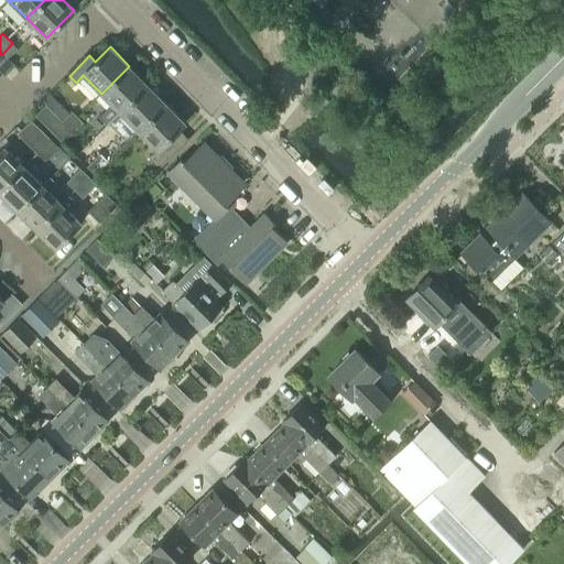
[(14,65),(3,53),(1,55),(0,53),(0,69),(4,75),(14,65)]
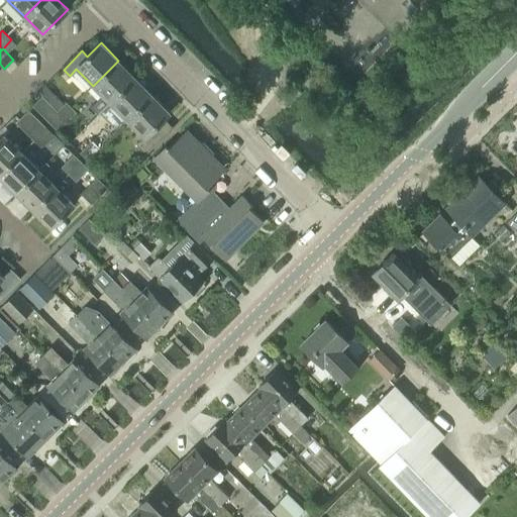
[(135,78),(134,78),(118,61),(93,86),(102,95),(93,104),(101,112),(110,103),(135,78)]
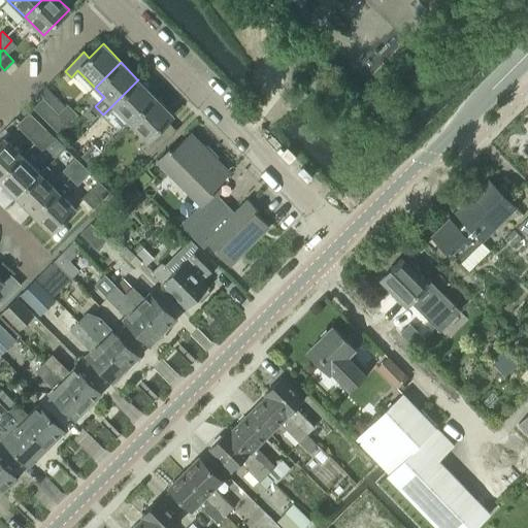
[(130,123),(156,97),(138,79),(112,105),(130,123)]
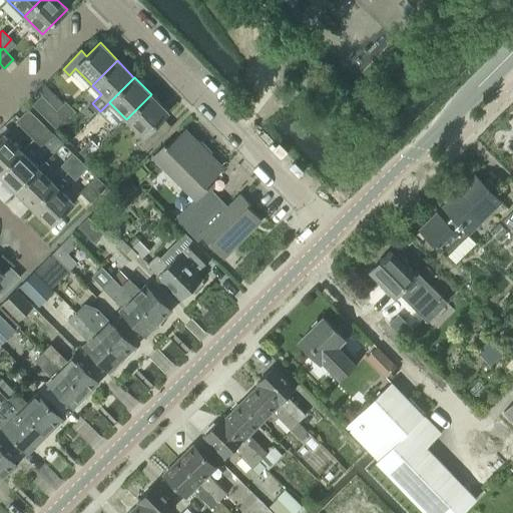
[(170,126),(164,120),(162,117),(168,112),(151,94),(126,119),(142,136),(136,142),(144,151),(170,126)]
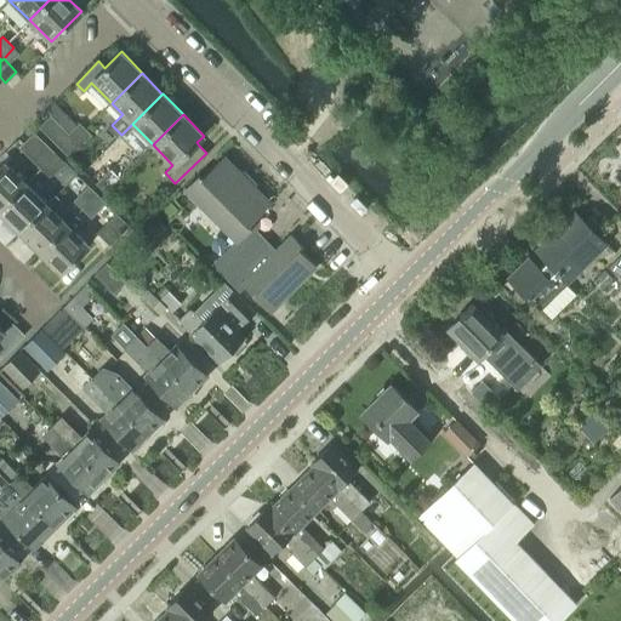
[(57,146),(67,135),(69,134),(51,115),(39,127),(57,146)]
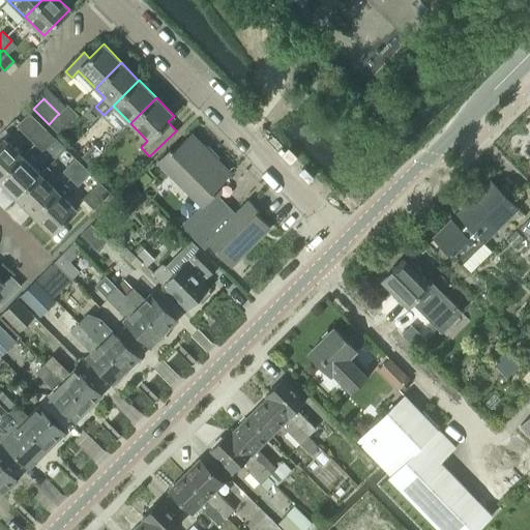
[(57,115),(67,125),(78,115),(67,105),(59,114),(57,115)]
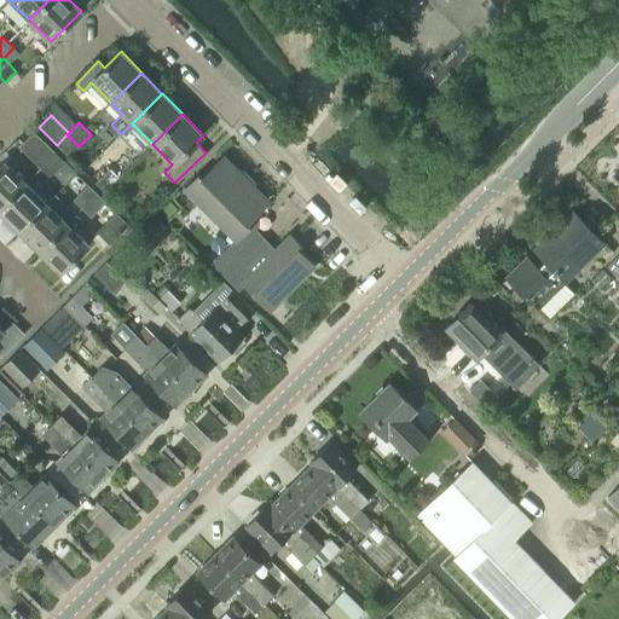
[(41,167),(55,152),(34,132),(19,146),(41,167)]
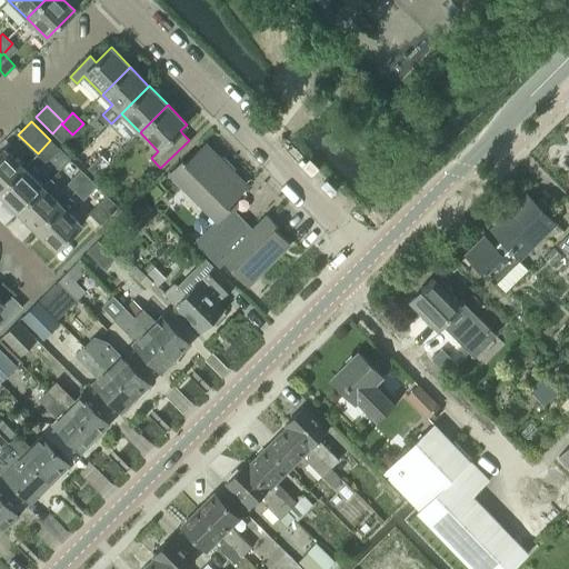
[(52,133),(63,143),(72,135),(61,123),(52,133)]
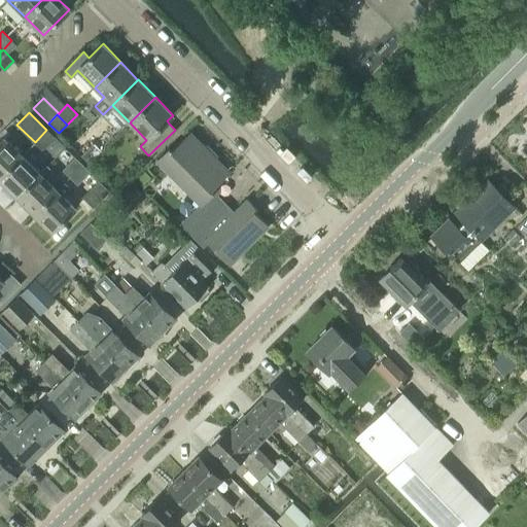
[(46,130),(35,142),(42,149),(54,137),(46,130)]
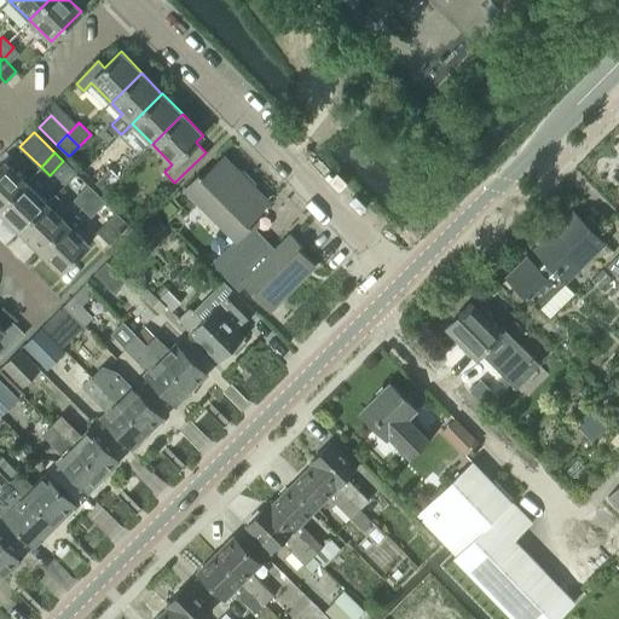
[(236,241),(253,229),(256,225),(256,215),(270,202),(254,187),(254,181),(243,171),(237,171),(223,155),(201,177),(197,174),(184,187),(236,241)]
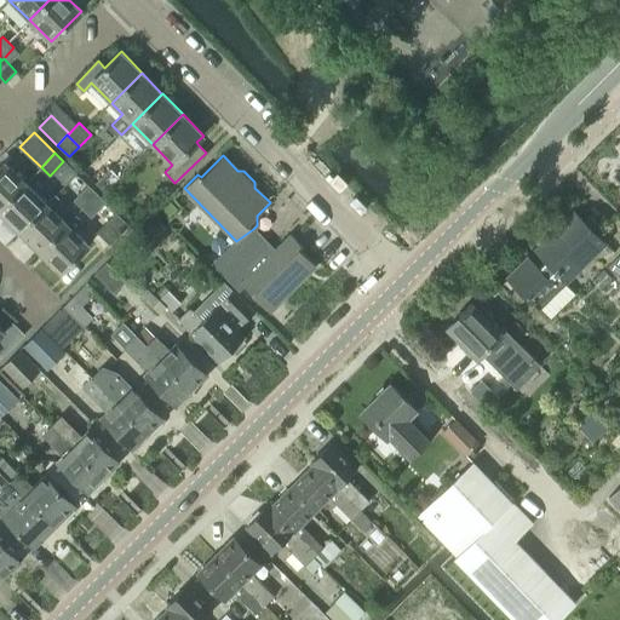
[(0,208),(26,183),(4,162),(0,166),(0,208)]
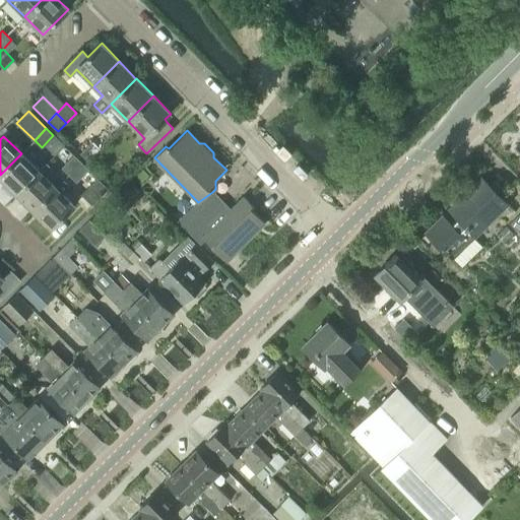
[(92,140),(79,153),(87,161),(101,148),(92,140)]
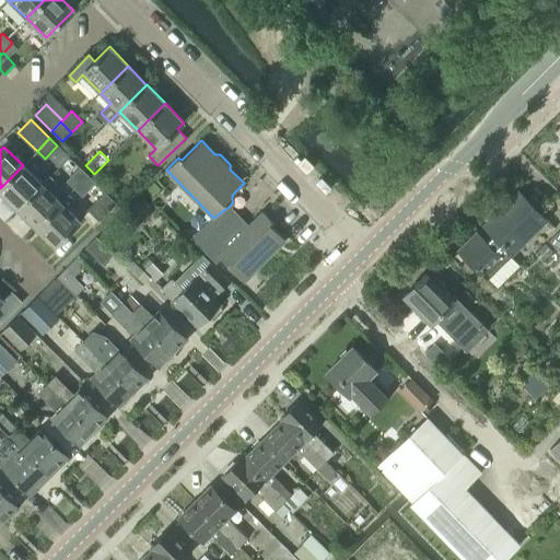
[(0,193),(16,209),(42,184),(23,165),(0,188),(0,193)]
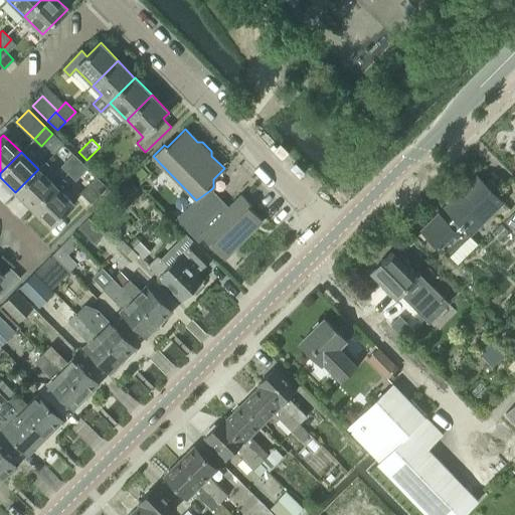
[(68,174),(80,161),(73,154),(60,166),(68,174)]
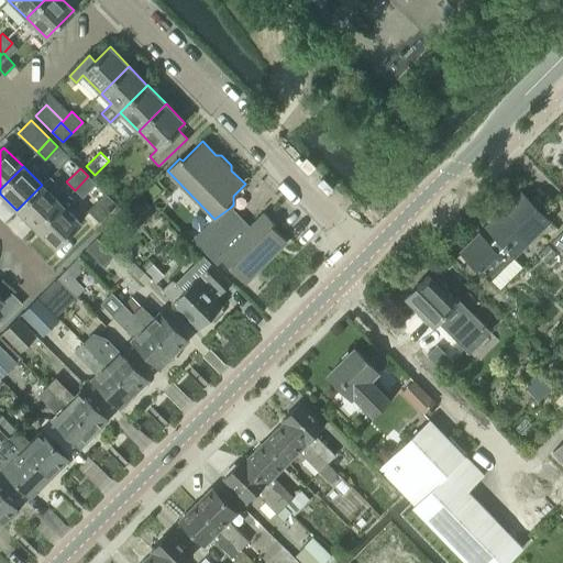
[(57,184),(50,176),(42,185),(17,210),(35,229),(61,203),(61,202),(50,192),(57,184)]
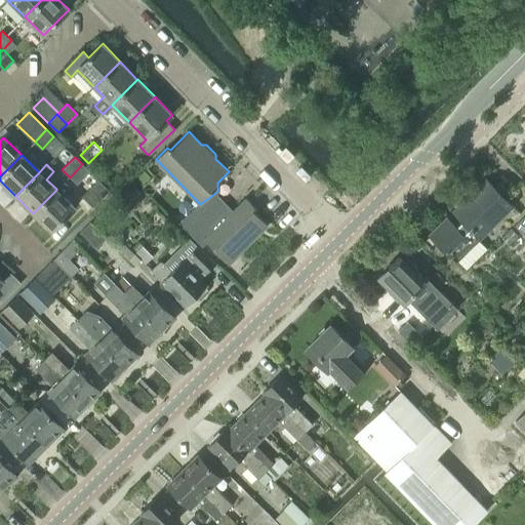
[(82,164),(70,177),(77,184),(89,171),(82,164)]
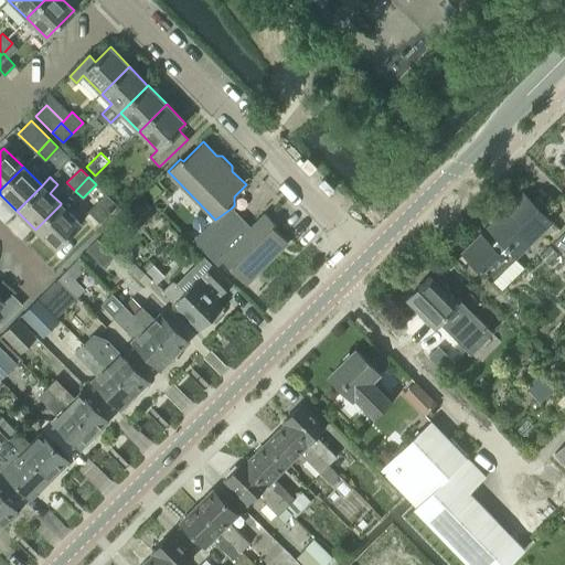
[(105,193),(87,211),(99,222),(117,204),(105,193)]
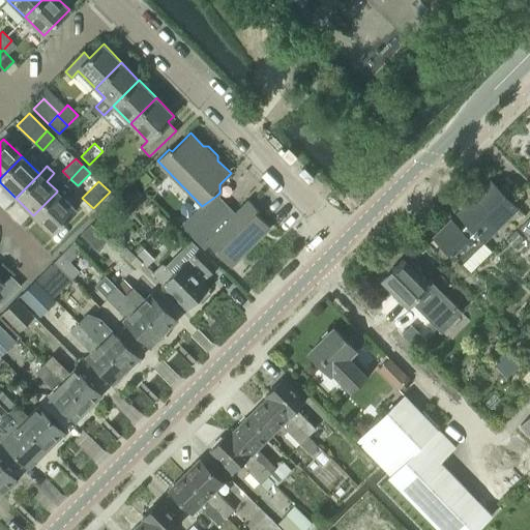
[(451,219),(434,237),(454,258),(455,257),(461,263),(462,263),(471,271),(494,248),(486,239),(517,208),(508,200),(514,194),(504,183),(498,189),(491,181),(458,213),(465,221),(459,227),(451,219)]
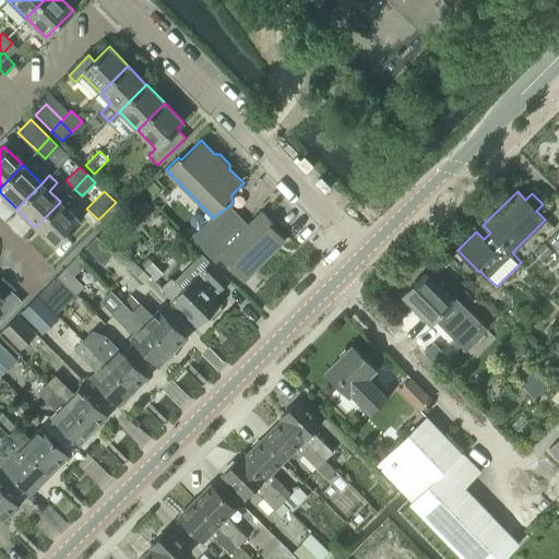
[(75,201),(68,193),(60,201),(60,202),(35,227),(55,246),(80,221),(68,209),(75,201)]
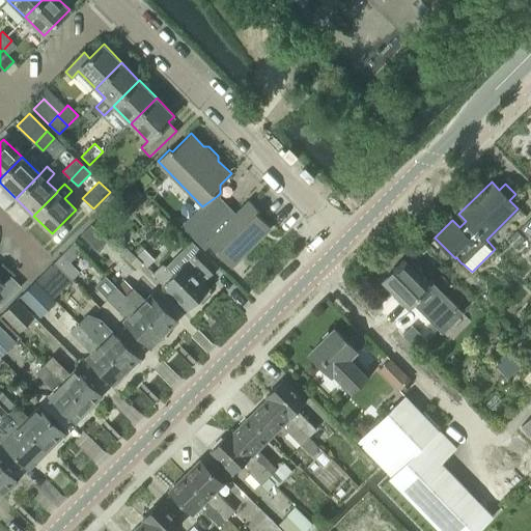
[(270,227),(256,213),(259,211),(249,200),(235,215),(217,196),(202,206),(183,225),(204,247),(207,244),(230,267),(270,227)]
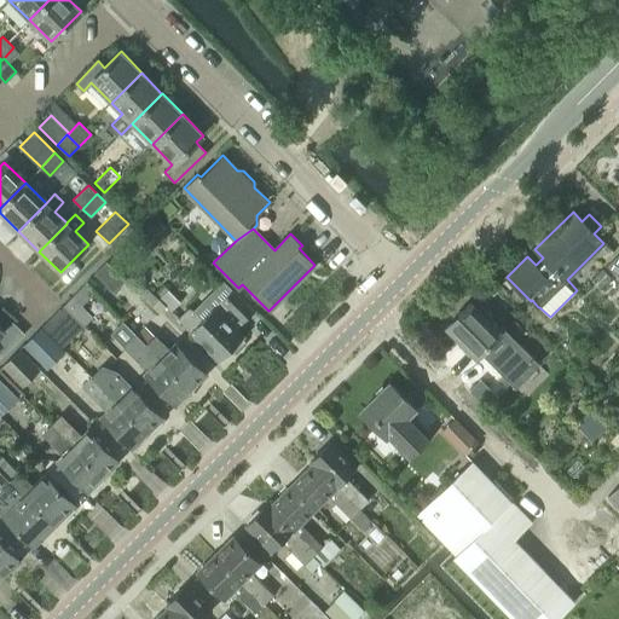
[(618,254),(608,266),(618,277),(618,254)]
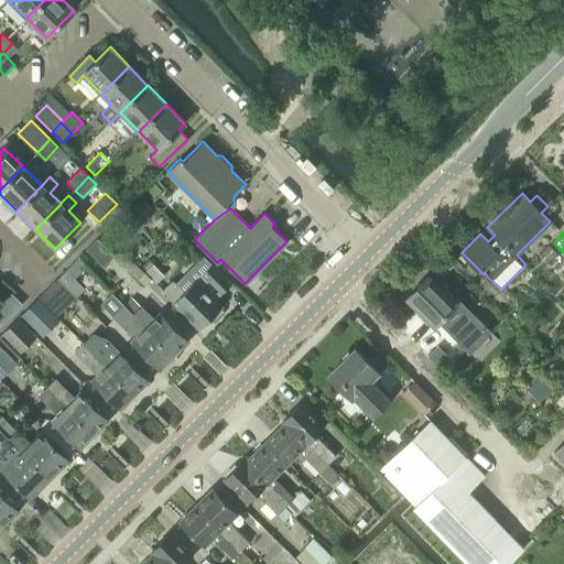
[(102,267),(115,256),(97,238),(86,250),(102,267)]
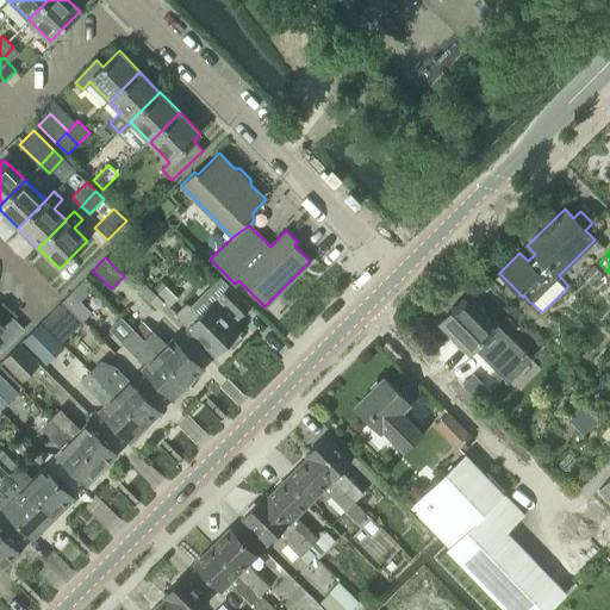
[(63,300),(83,321),(92,312),(80,302),(93,288),(85,279),(63,300)]
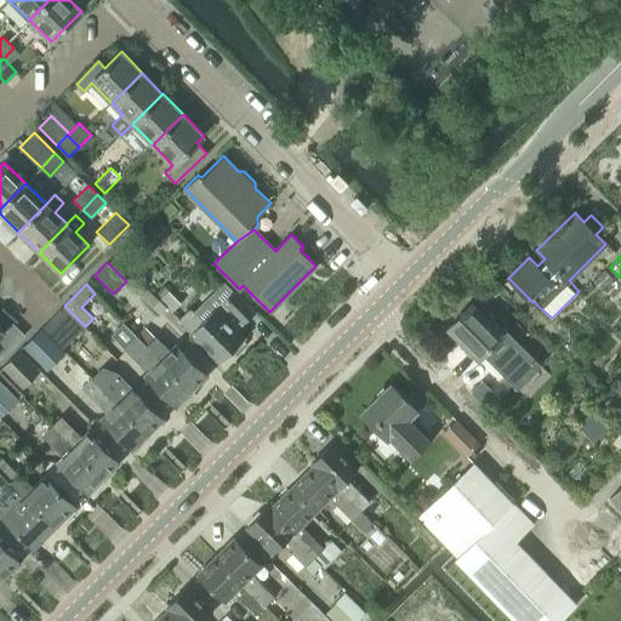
[(166,307),(159,300),(155,296),(147,288),(141,295),(159,314),(166,307)]
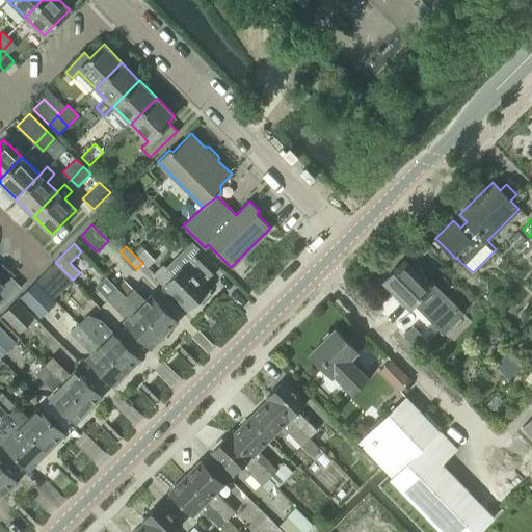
[(142,263),(148,268),(155,260),(143,248),(136,257),(142,263)]
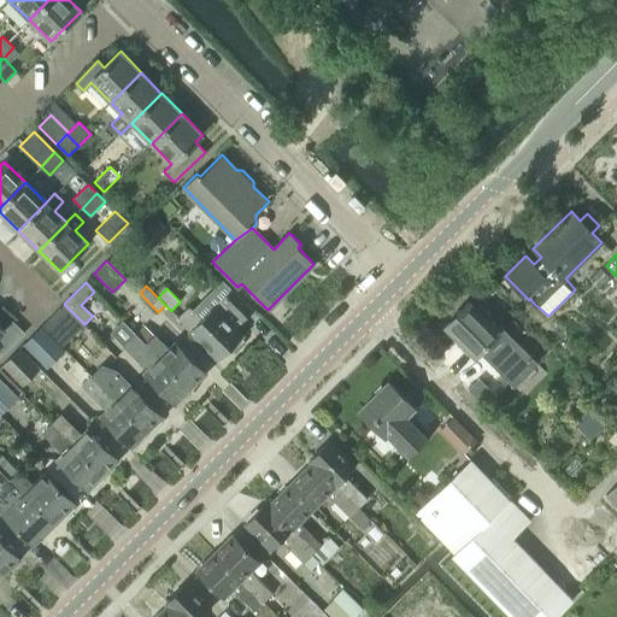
[(253,310),(231,288),(201,318),(193,309),(189,305),(177,317),(191,329),(189,330),(218,359),(229,348),(233,351),(244,340),(241,336),(242,335),(235,328),(253,310)]
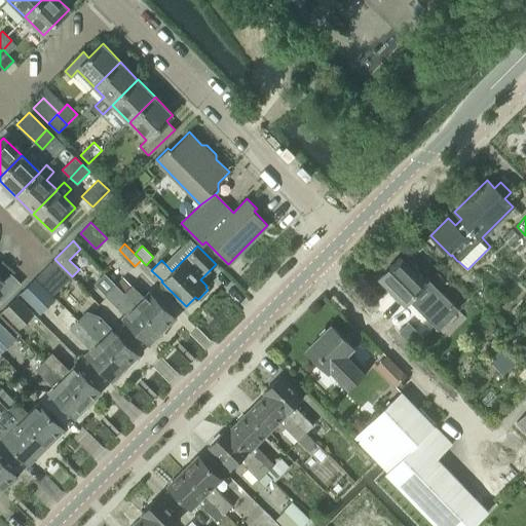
[(411,298),(430,317),(448,299),(438,289),(433,294),(423,285),(425,284),(400,257),(380,276),(406,303),(411,298)]
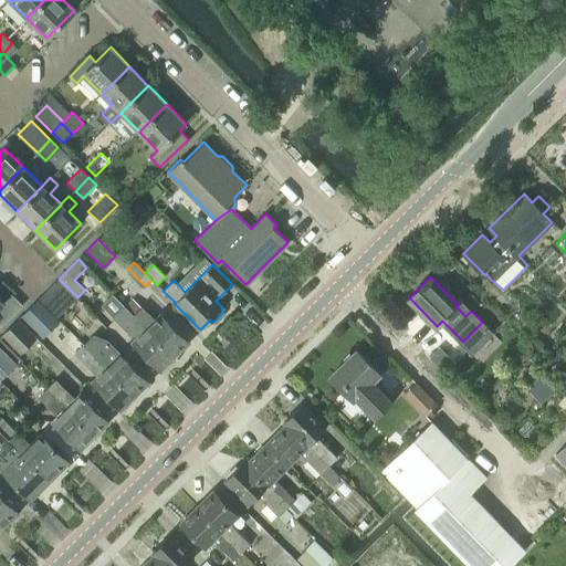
[(56,318),(77,297),(59,279),(38,300),(56,318)]
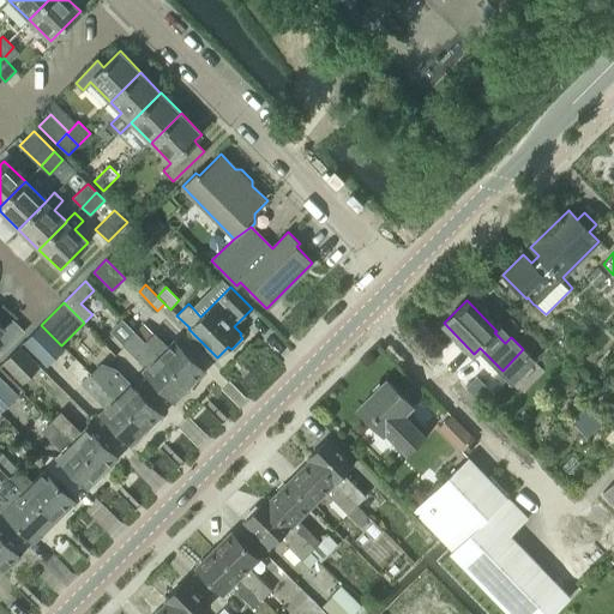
[(44,362),(61,345),(41,325),(24,343),(44,362)]
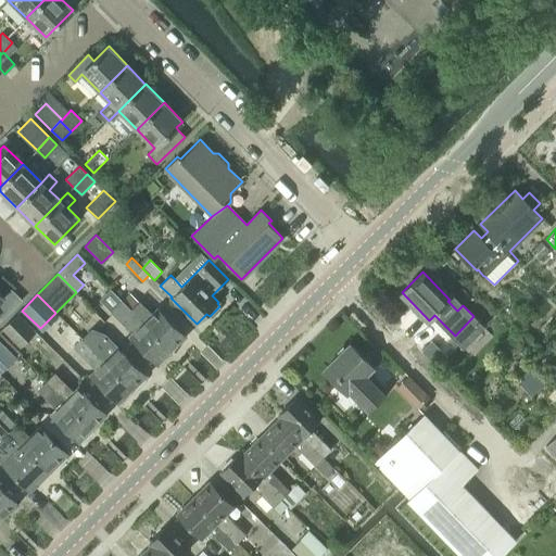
[(152,314),(139,302),(133,294),(125,302),(171,349),(185,336),(158,308),(152,314)]
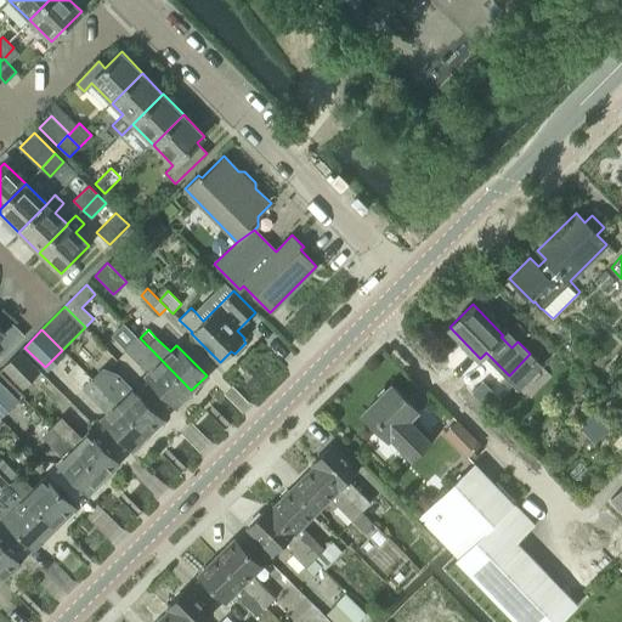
[(191,390),(140,338),(136,335),(125,346),(141,363),(143,361),(152,369),(146,375),(176,406),(191,390)]
